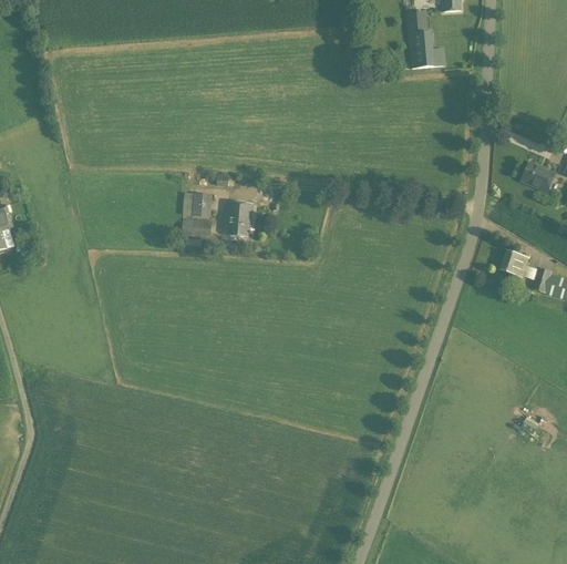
[(442,0),(443,10),(462,9),(461,0),(442,0)]
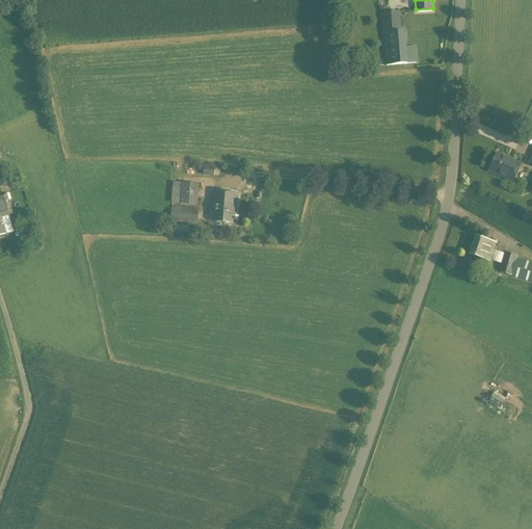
[(398,9),(380,12),(386,63),(418,60),(417,44),(406,45),(404,27),(400,28),(398,9)]
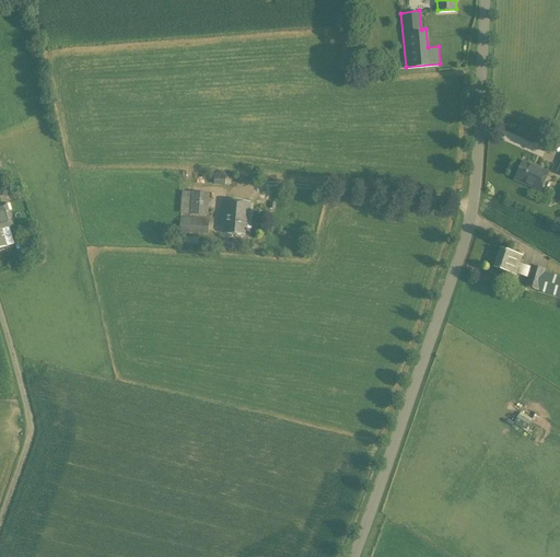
[(523,159),(515,176),(540,188),(548,170),(523,159)]
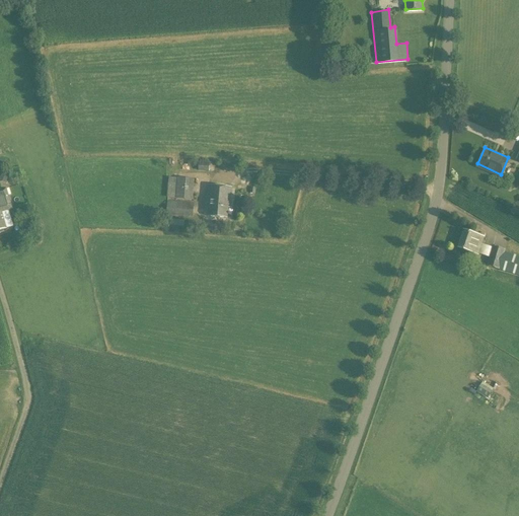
[(198,167),(209,169),(210,161),(199,159),(198,167)]
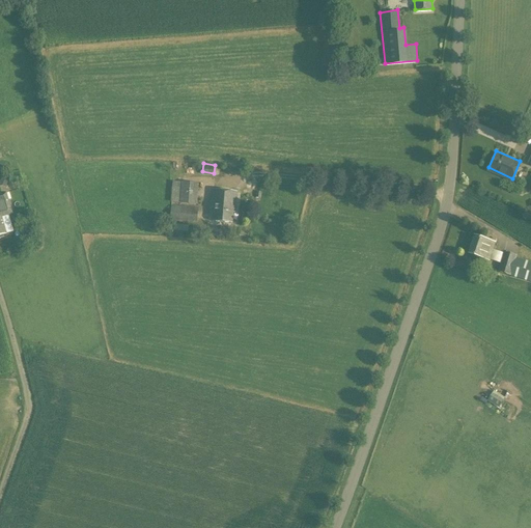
[(2,174),(0,179),(0,182),(5,185),(8,176),(2,174)]
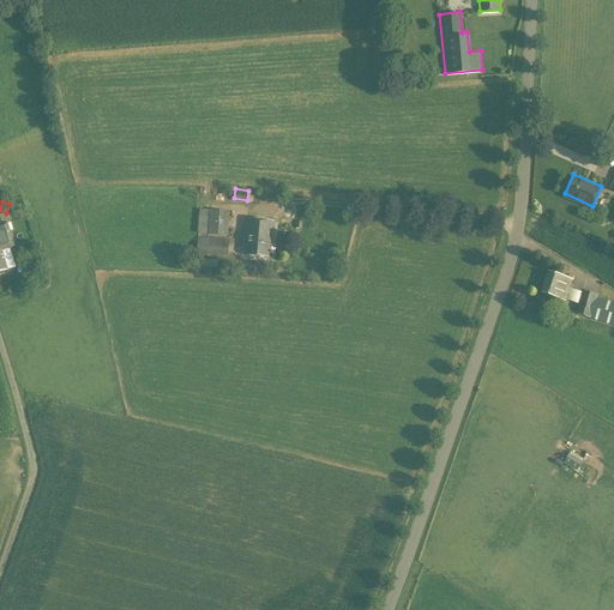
[(208,233),(228,234),(229,209),(210,207),(208,233)]
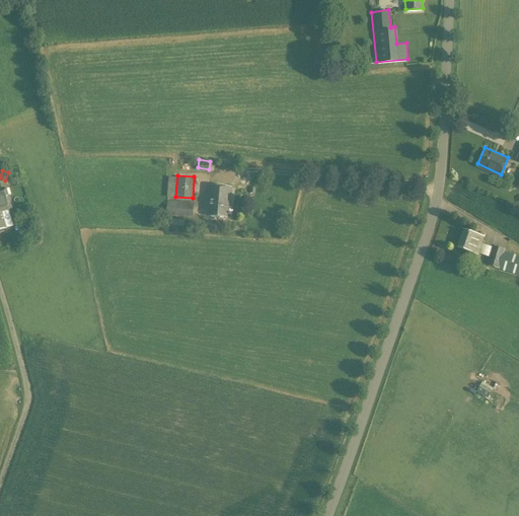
[(230,206),(232,186),(209,183),(207,201),(209,201),(208,213),(227,215),(228,205),(230,206)]
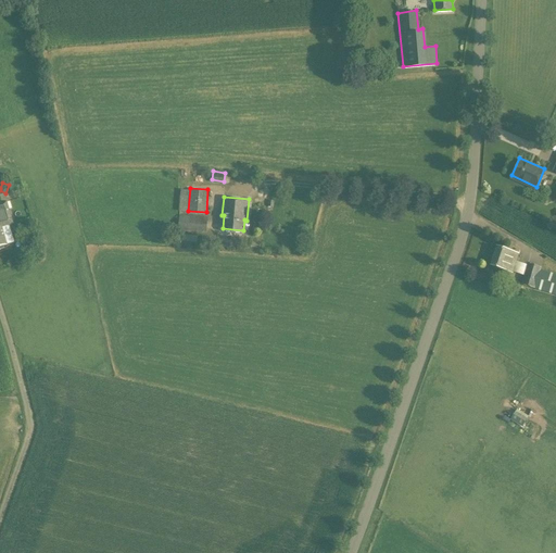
[(12,221),(8,206),(7,200),(0,201),(0,243),(7,242),(1,224),(12,221)]
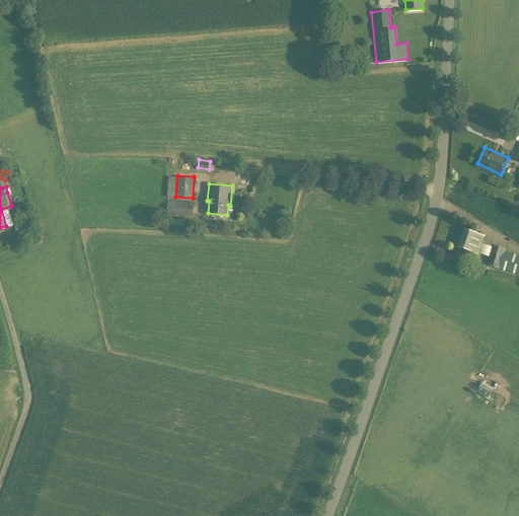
[(193,215),(194,201),(167,198),(166,213),(193,215)]
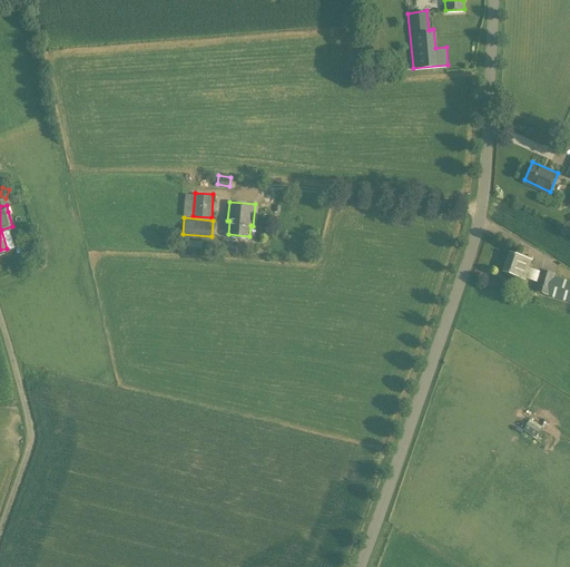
[(510,251),(503,270),(524,277),(531,258),(510,251)]
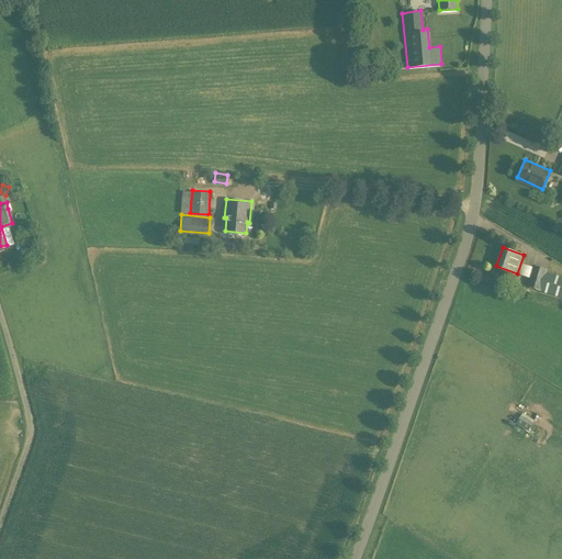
[(527,286),(561,295),(561,275),(547,271),(548,268),(534,265),(527,286)]
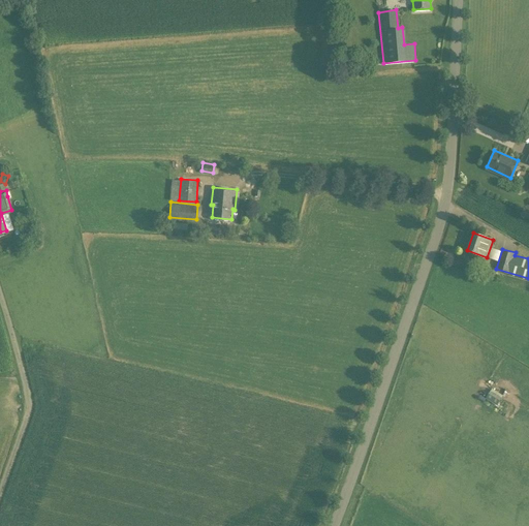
[(501,396),(490,390),(486,397),(496,403),(501,396)]
